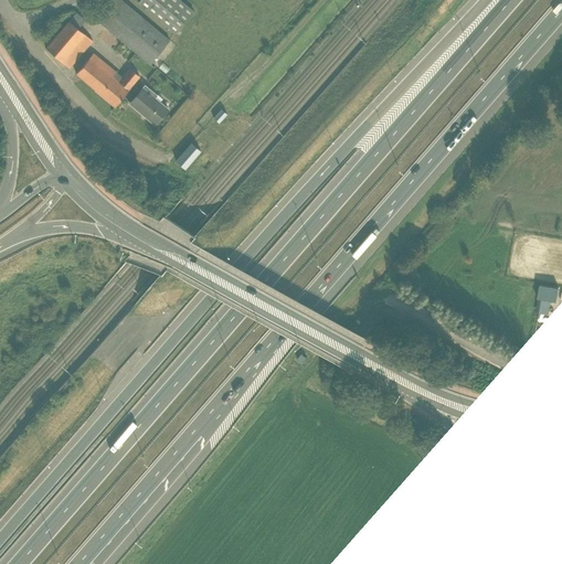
[(147,65),(167,41),(114,0),(108,0),(107,3),(92,22),(147,65)]
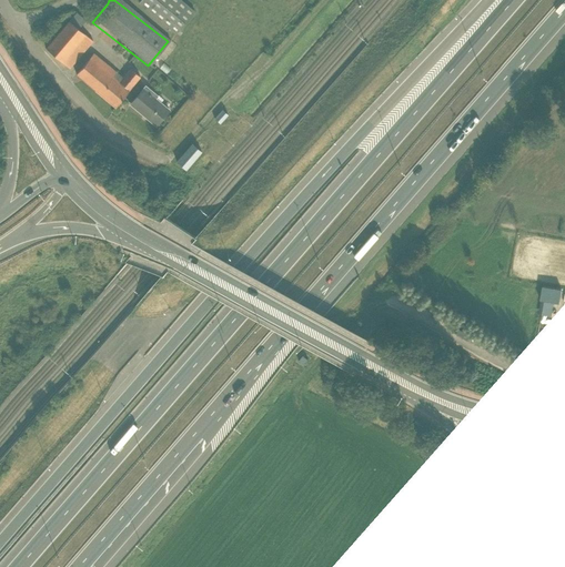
[(138,0),(135,4),(174,34),(191,12),(175,0),(138,0)]
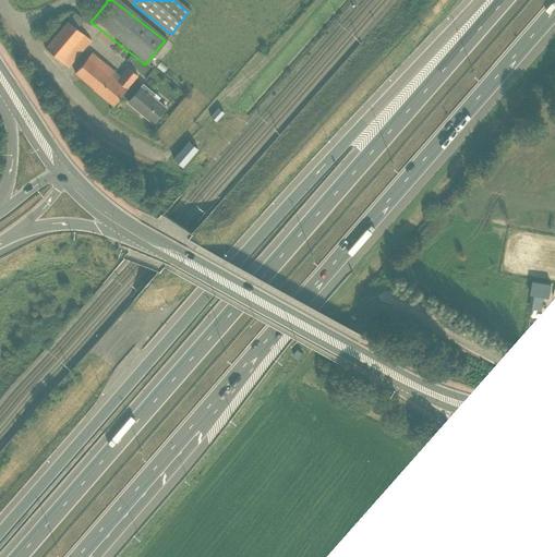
[(69,21),(45,47),(68,69),(92,41),(69,21)]
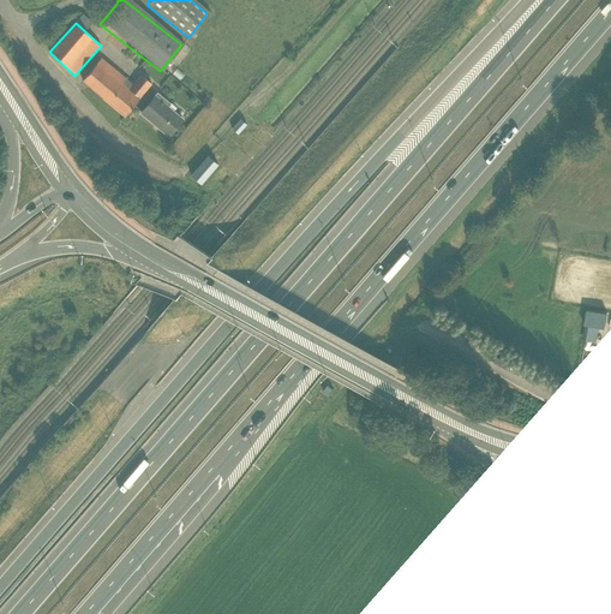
[(79,79),(121,115),(149,84),(138,73),(129,84),(97,58),(79,79)]
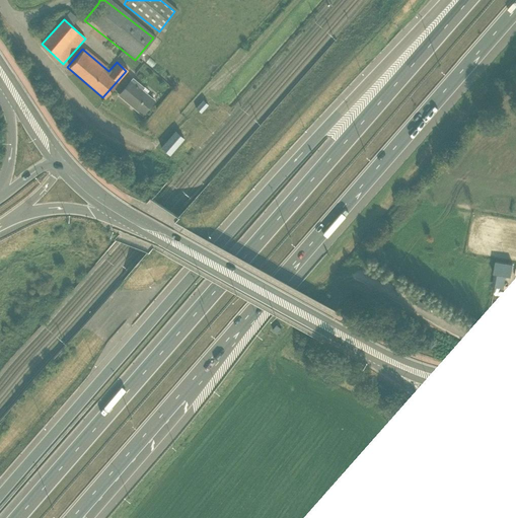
[(118,94),(142,117),(155,101),(143,91),(146,88),(133,77),(118,94)]
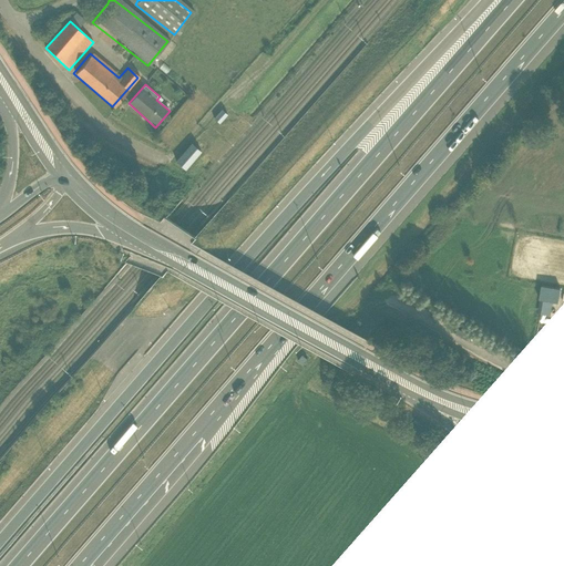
[(223,110),(214,119),(219,124),(228,115),(223,110)]
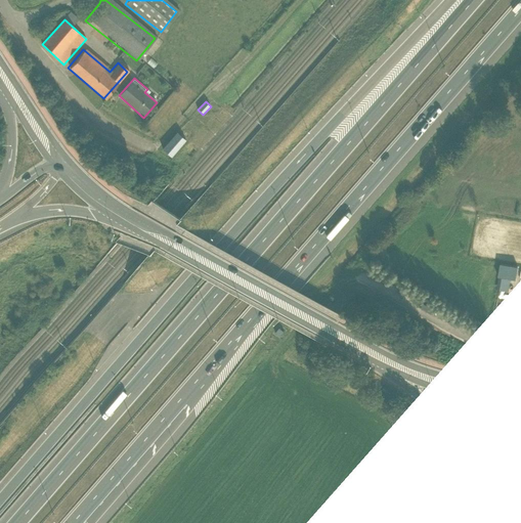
[(172,157),(186,141),(178,132),(163,148),(172,157)]
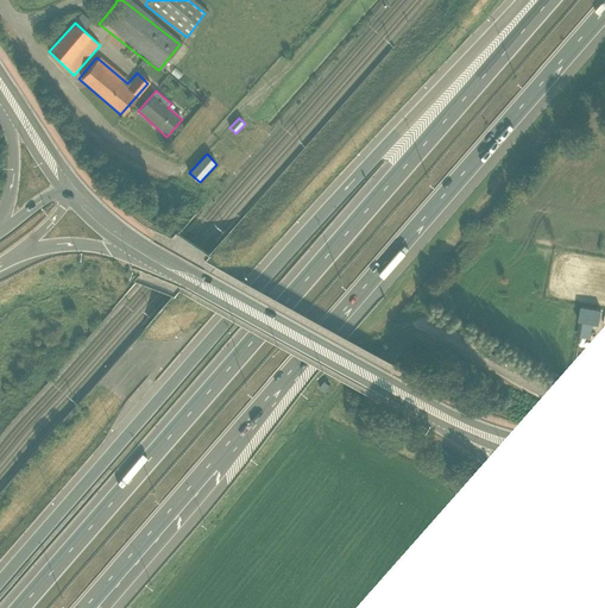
[(591,340),(593,325),(580,323),(578,338),(591,340)]
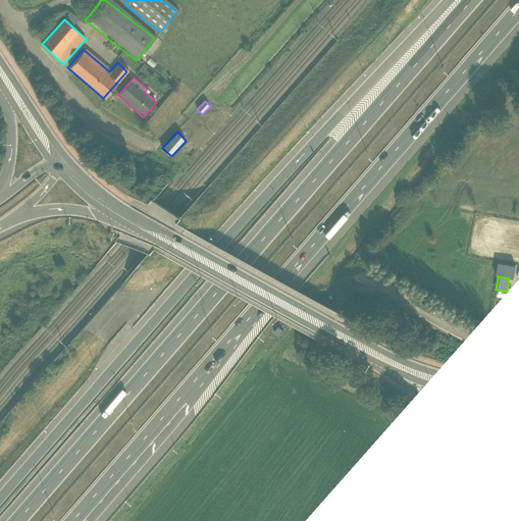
[(496,297),(494,315),(504,316),(506,298),(496,297)]
